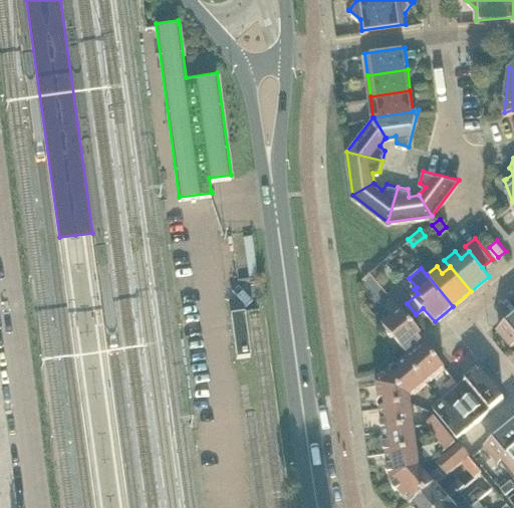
[(423,331),(417,325),(394,297),(386,304),(395,314),(384,322),(404,347),(423,331)]
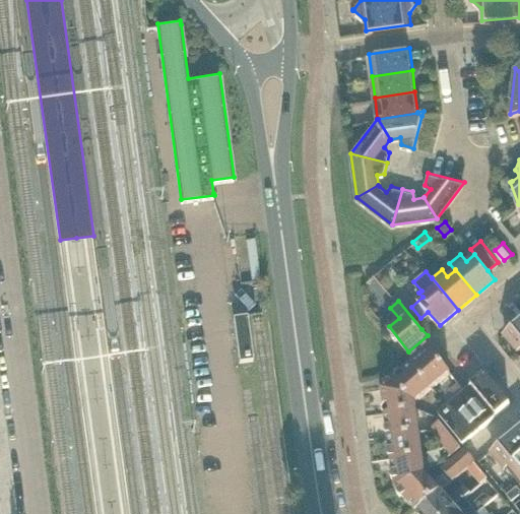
[(240,359),(253,357),(247,312),(234,314),(240,359)]
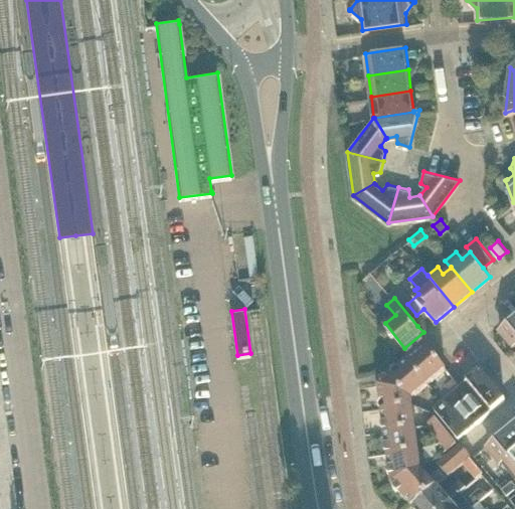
[(514,314),(501,326),(502,327),(504,326),(514,339),(514,314)]
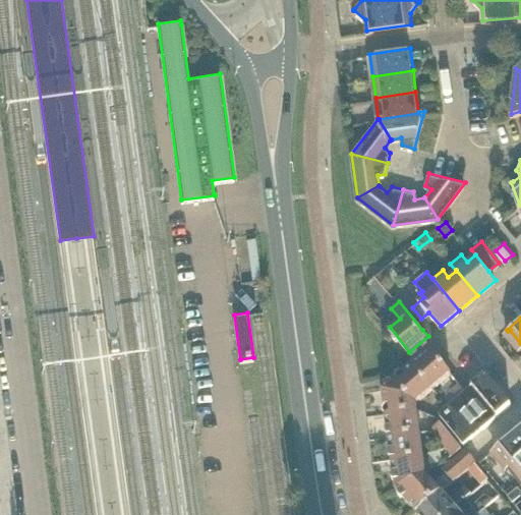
[(433,386),(452,370),(431,346),(413,360),(422,372),(433,386)]
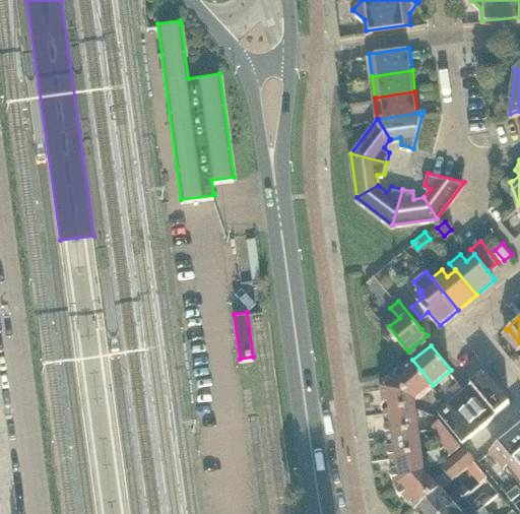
[(433,385),(421,371),(412,360),(395,375),(416,400),(416,398),(433,385)]
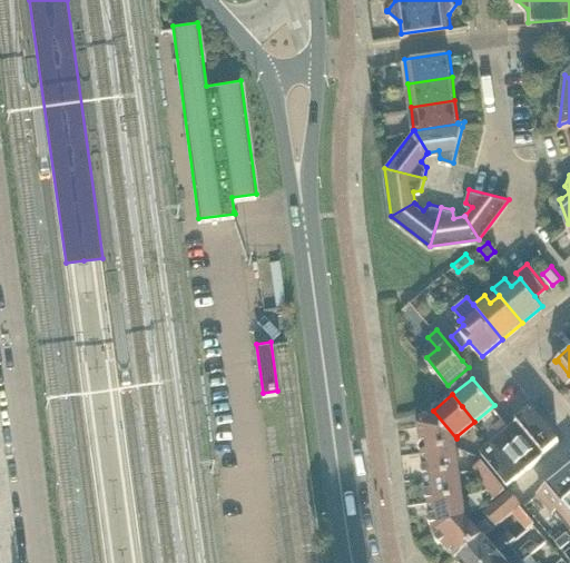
[(509,482),(560,440),(532,406),(510,425),(501,433),(481,448),(509,482)]
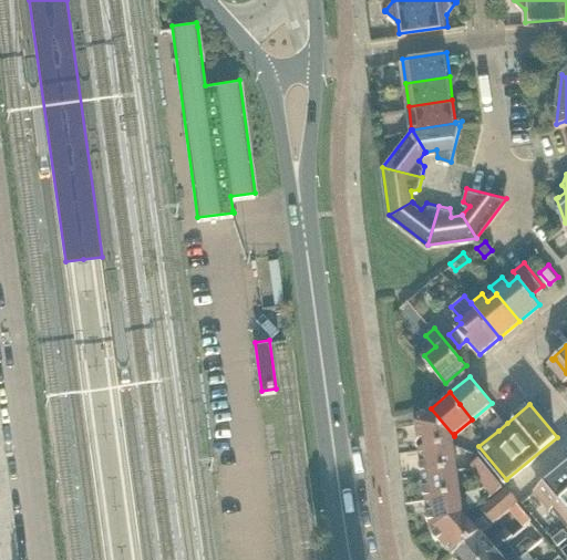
[(455,442),(454,436),(431,408),(418,420),(421,446),(455,442)]
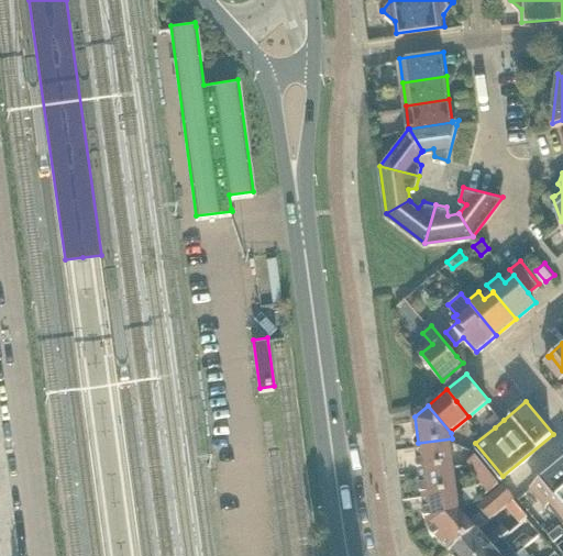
[(495,427),(504,420),(497,412),(488,420),(495,427)]
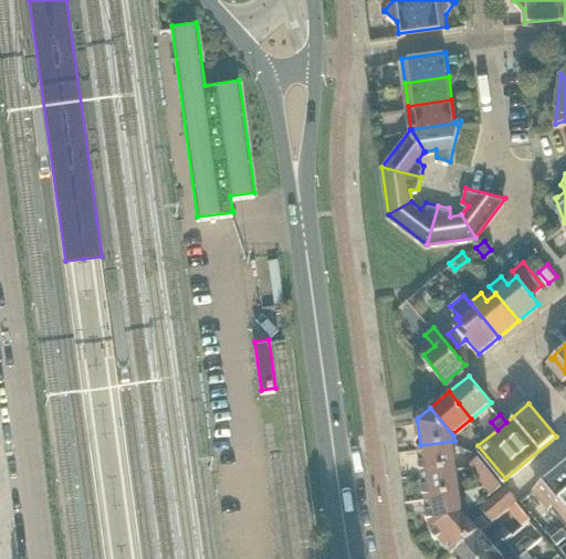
[(423,471),(458,466),(454,441),(420,445),(423,471)]
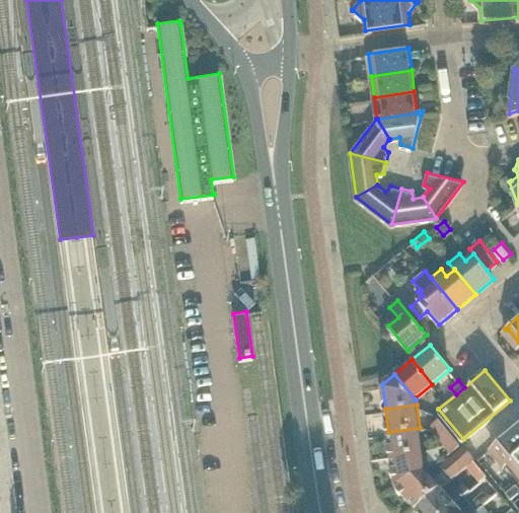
[(436,432),(445,424),(440,418),(431,425),(436,432)]
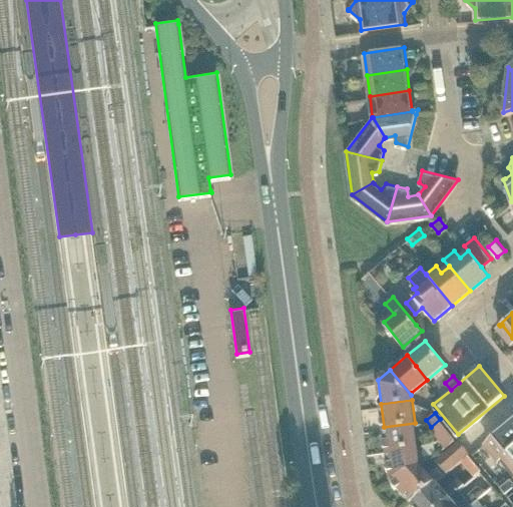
[(436,433),(445,426),(440,419),(431,427),(436,433)]
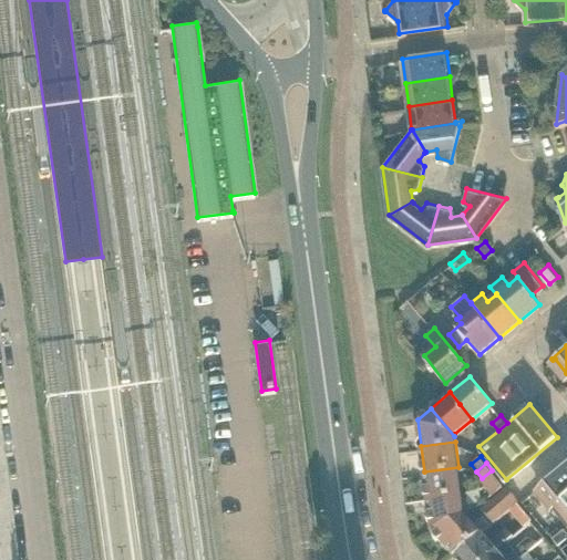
[(462,491),(460,478),(459,467),(424,472),(428,496),(462,491)]
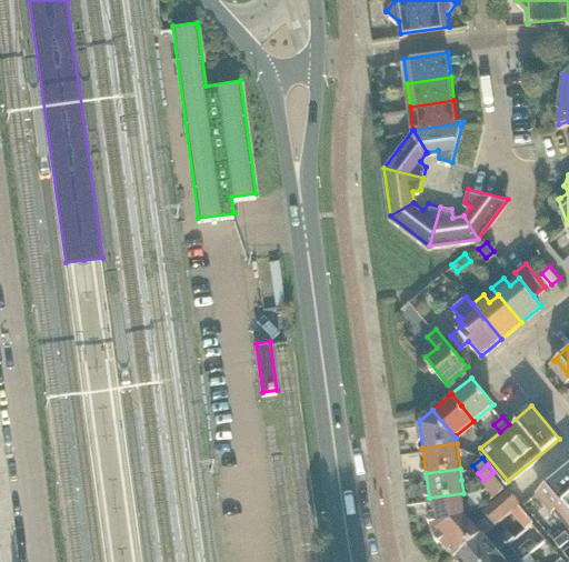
[(489,487),(499,479),(493,472),(483,480),(489,487)]
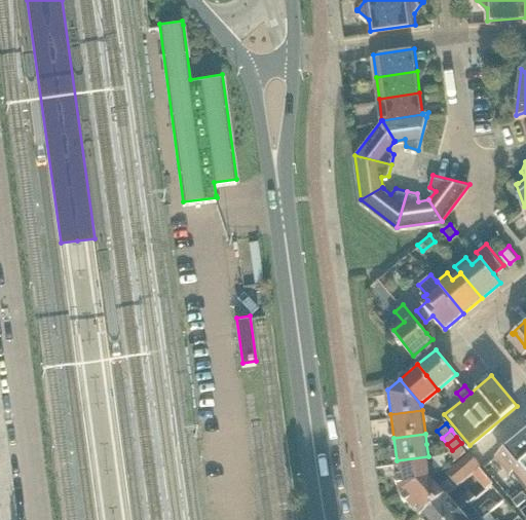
[(525,447),(518,437),(499,452),(499,453),(501,452),(525,482),(525,447)]
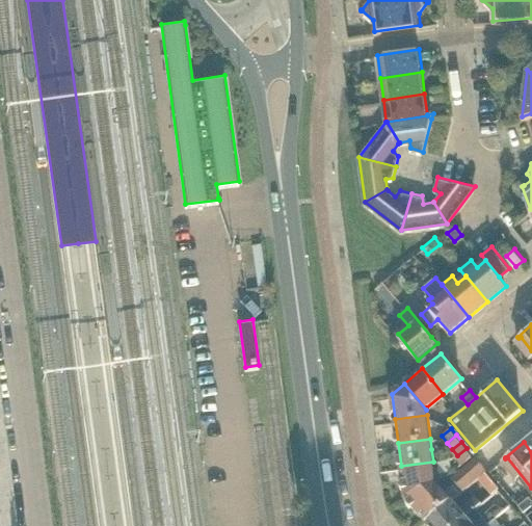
[(467,448),(457,455),(463,463),(472,454),(467,448)]
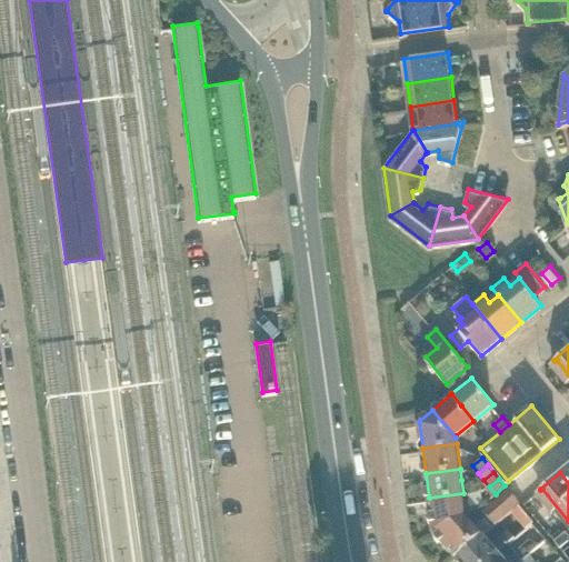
[(511,508),(519,501),(520,500),(509,487),(483,508),(496,521),(511,508)]
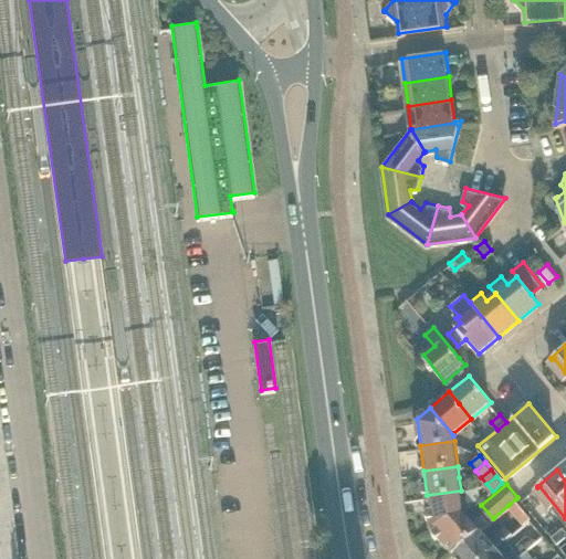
[(431,526),(463,510),(461,491),(427,495),(431,526)]
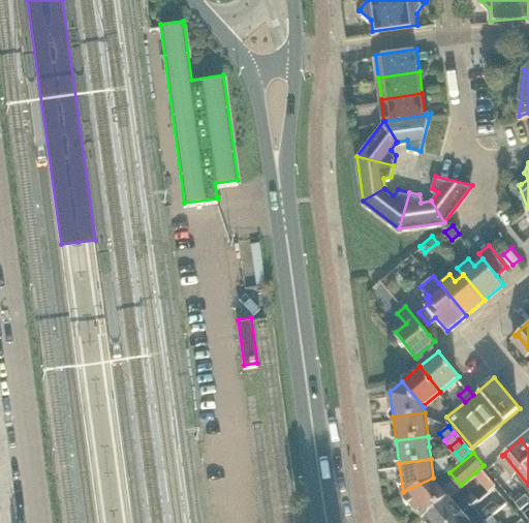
[(483,466),(475,472),(490,489),(497,483),(483,466)]
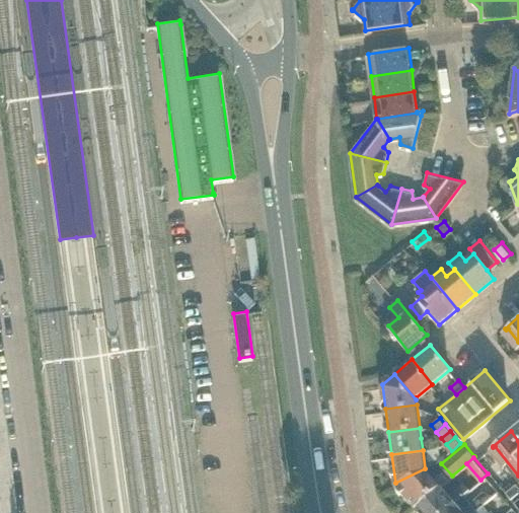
[(440,471),(433,478),(425,468),(395,483),(416,507),(440,486),(440,485),(447,479),(440,471)]
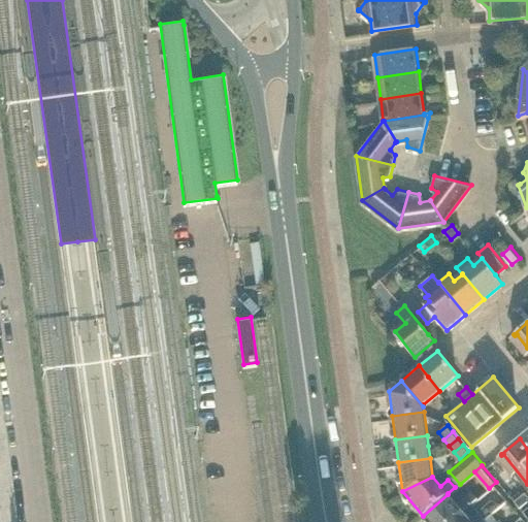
[(428,521),(447,521),(471,501),(477,495),(471,488),(455,502),(448,494),(423,516),(428,521)]
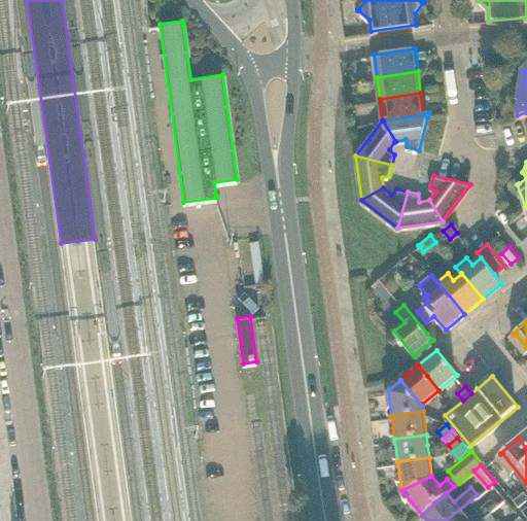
[(526,492),(526,490),(525,489),(515,498),(520,505),(526,498),(526,492)]
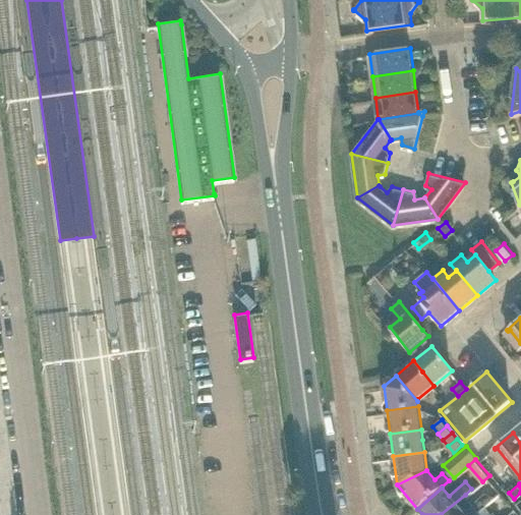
[(471,514),(478,510),(493,497),(485,491),(472,502),(465,495),(441,514),(471,514)]
